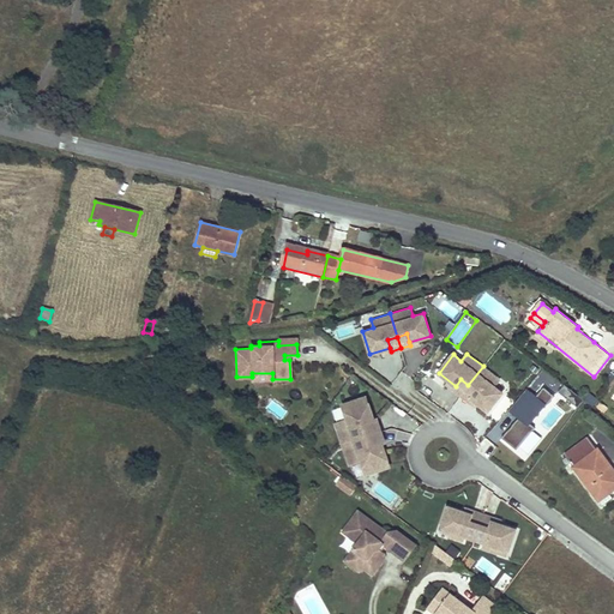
[(483,366),(468,385),(476,392),(471,398),(488,411),(503,393),(494,386),(500,379),(483,366)]
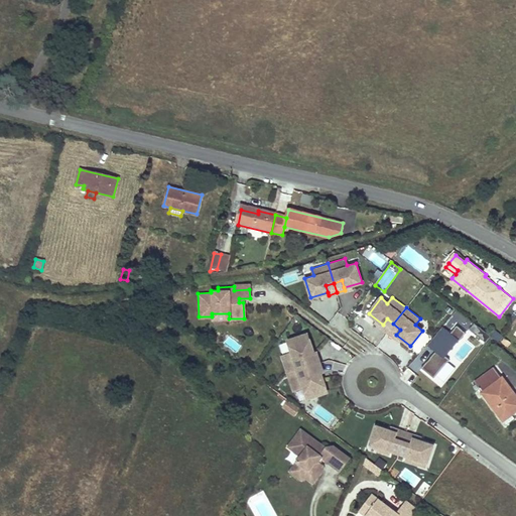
[(393,324),(387,318),(383,325),(381,327),(387,332),(393,324)]
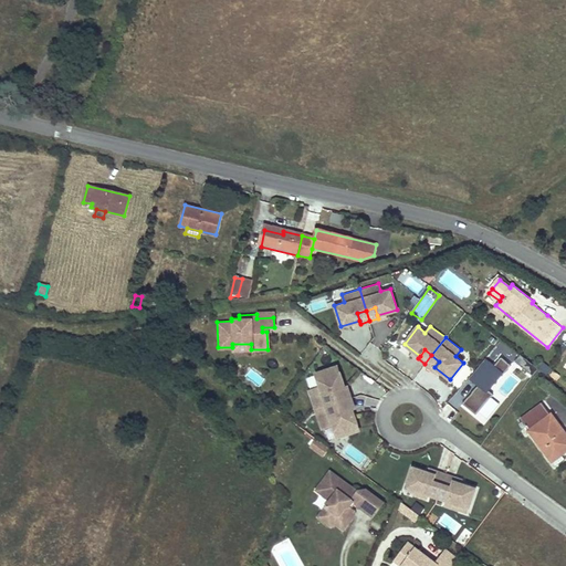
[(439,362),(431,355),(425,364),(432,370),(435,367),(439,362)]
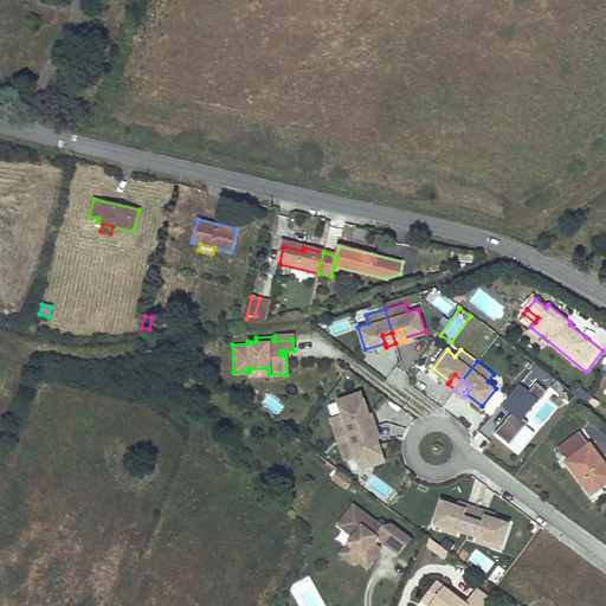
[(556,381),(550,388),(568,403),(574,395),(556,381)]
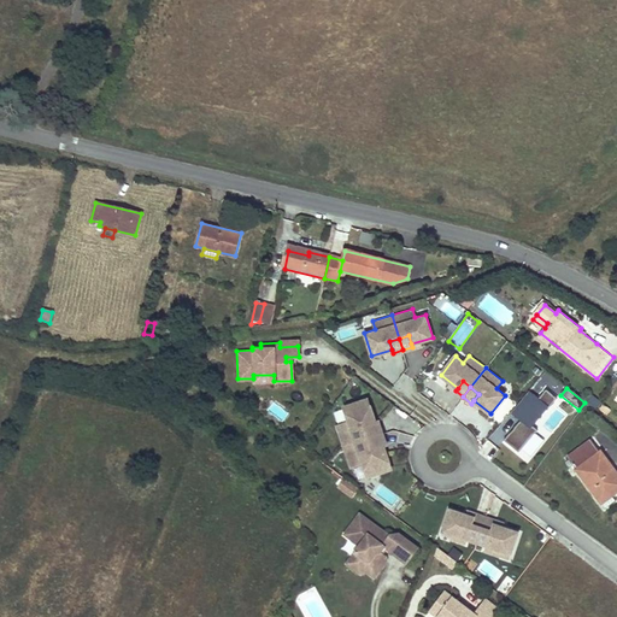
[(522,418),(504,440),(518,452),(521,450),(529,457),(544,441),(534,433),(538,429),(530,423),(545,407),(547,409),(557,398),(546,389),(538,399),(528,392),(512,410),(522,418)]
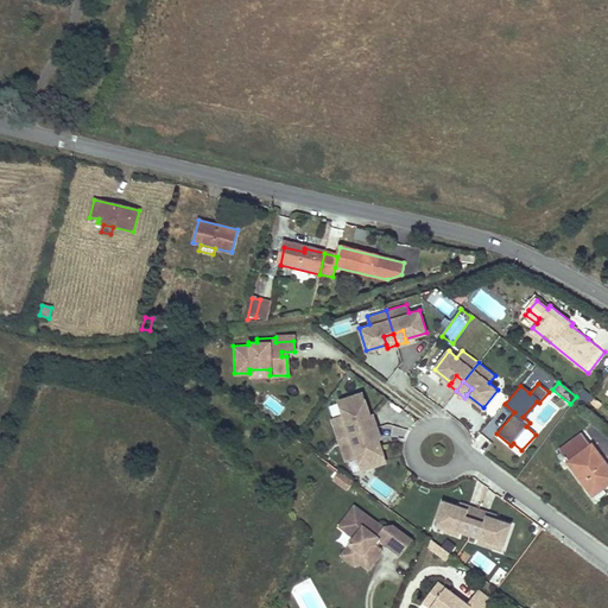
[(367,441),(360,420),(368,417),(361,393),(339,401),(343,415),(331,418),(339,441),(346,460),(356,456),(361,469),(384,462),(379,447),(377,438),(375,438),(367,441)]
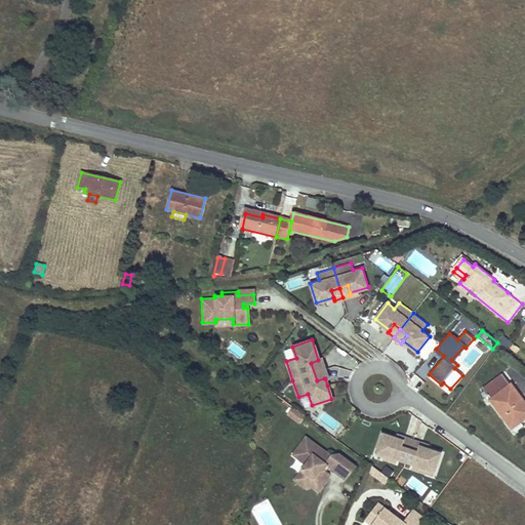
[(325,369),(321,359),(318,360),(311,363),(317,380),(324,378),(325,378),(328,377),(325,369)]
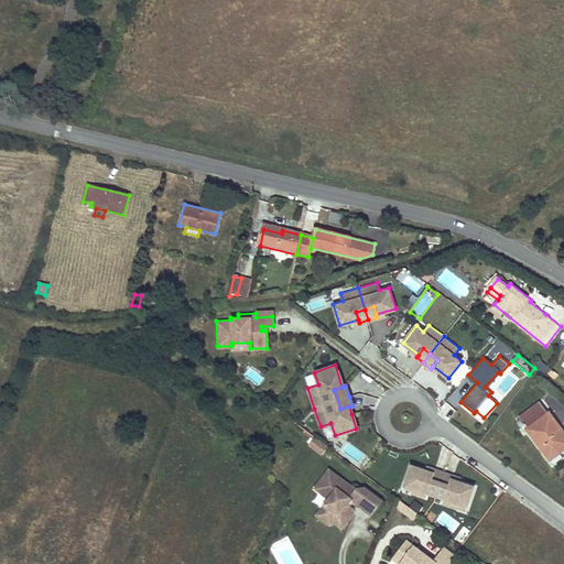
[(437,414),(448,421),(456,411),(445,403),(437,414)]
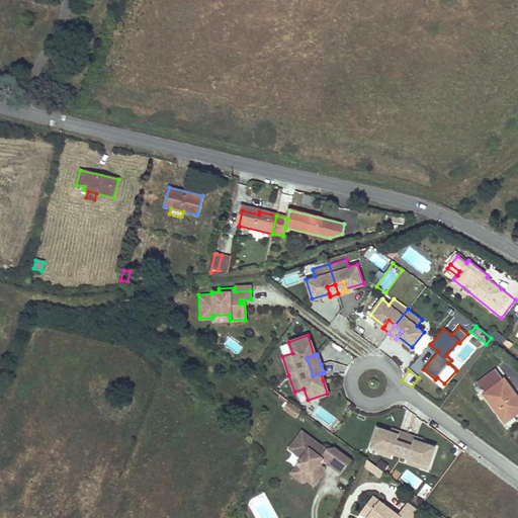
[(517,419),(515,416),(517,413),(517,399),(496,370),(477,384),(505,424),(508,427),(517,419)]
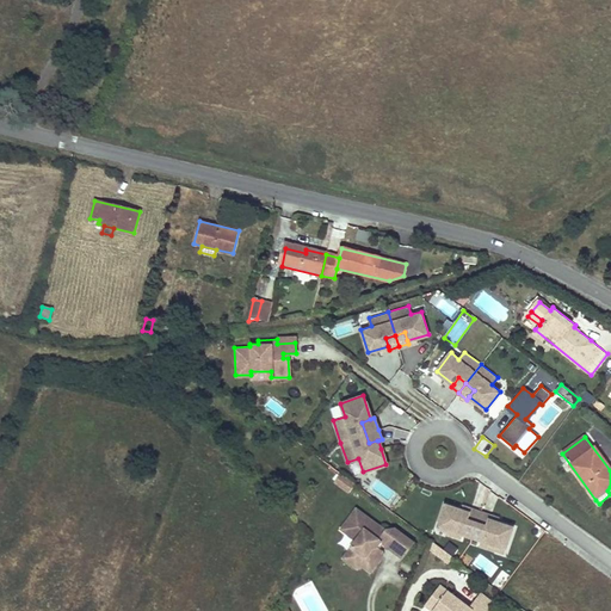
[(347,492),(353,483),(339,473),(333,481),(347,492)]
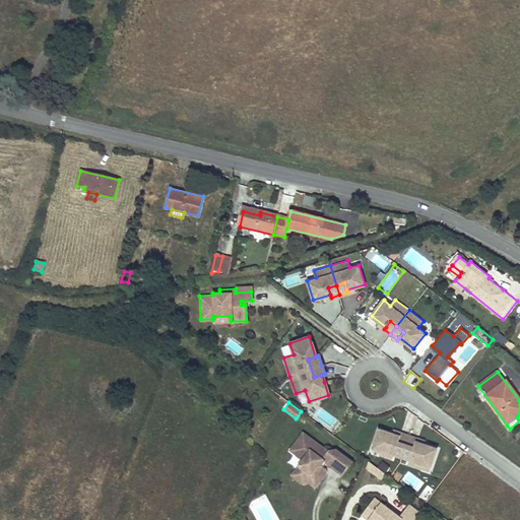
[(391,434),(378,430),(373,445),(381,448),(379,453),(379,454),(391,458),(393,455),(402,458),(408,460),(407,464),(420,468),(423,462),(431,464),(436,450),(423,445),(415,443),(416,439),(409,437),(400,434),(398,437),(391,434)]
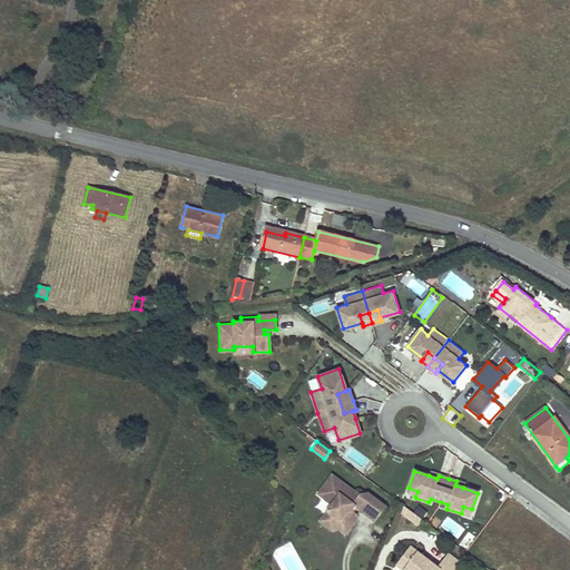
[(374,521),(385,507),(367,493),(359,494),(332,474),(317,493),(332,503),(321,518),(322,522),(330,528),(334,528),(335,526),(340,520),(349,527),(356,518),(355,513),(351,509),(354,505),(359,509),(374,521)]
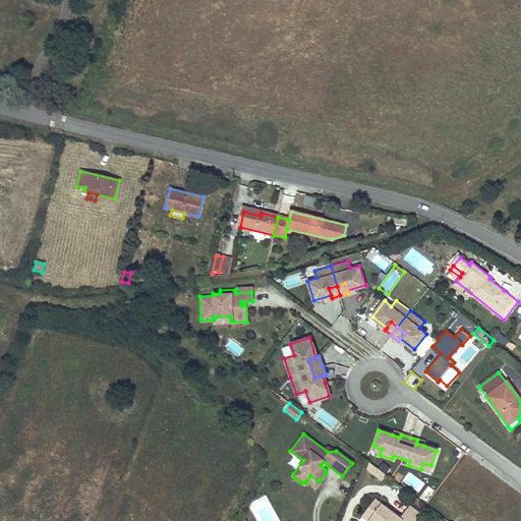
[(382,449),(373,446),(371,451),(380,454),(382,449)]
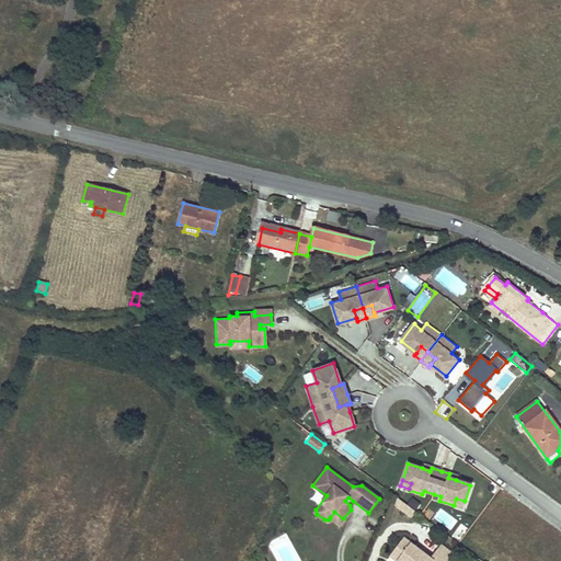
[(415,512),(397,497),(392,504),(411,517),(415,512)]
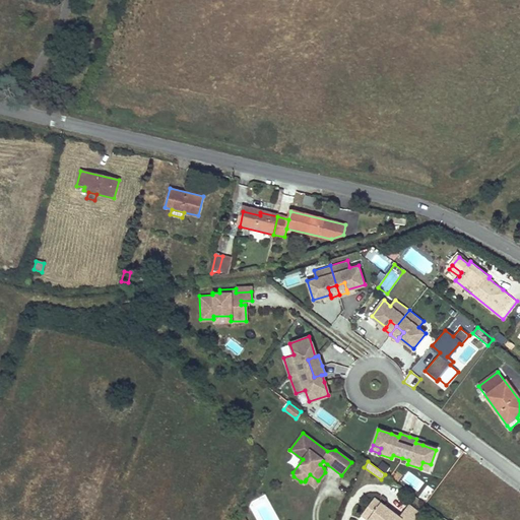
[(390,467),(382,462),(378,467),(386,473),(390,467)]
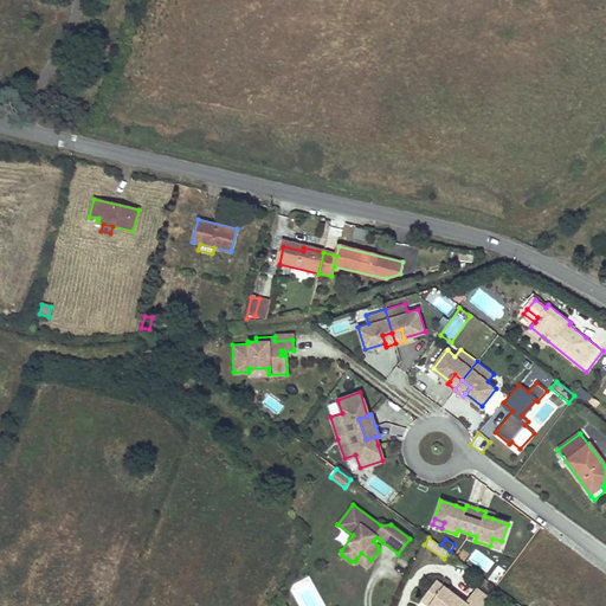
[(498,549),(502,541),(492,539),(490,546),(498,549)]
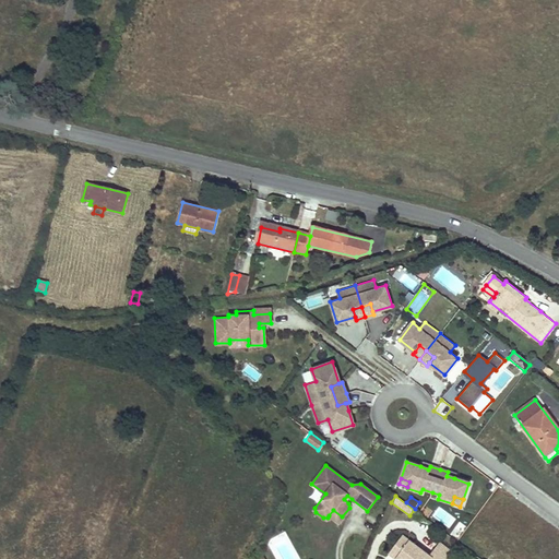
[(333,510),(329,515),(337,523),(342,516),(333,510)]
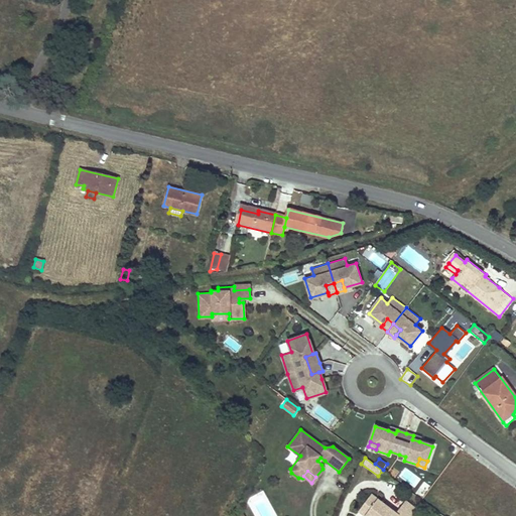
[(397,512),(373,494),(360,512),(365,515),(412,515),(418,508),(407,499),(397,512)]
